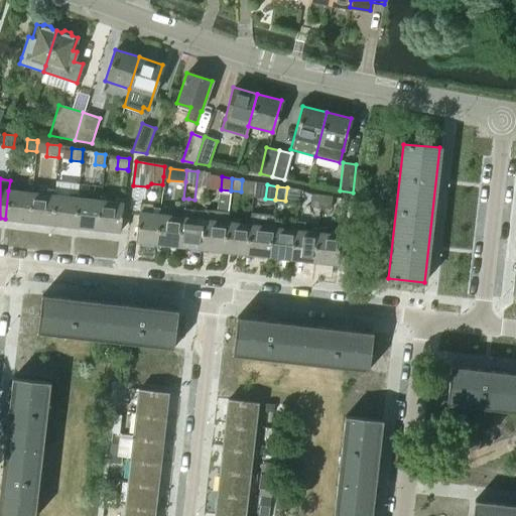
[(46,195),(31,192),(28,221),(50,224),(54,196),(54,189),(46,188),(46,195)]
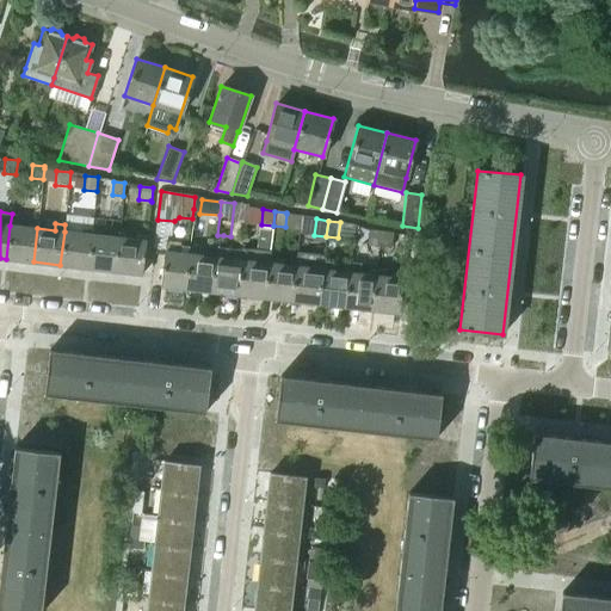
[(6,259),(34,261),(37,228),(10,226),(6,259)]
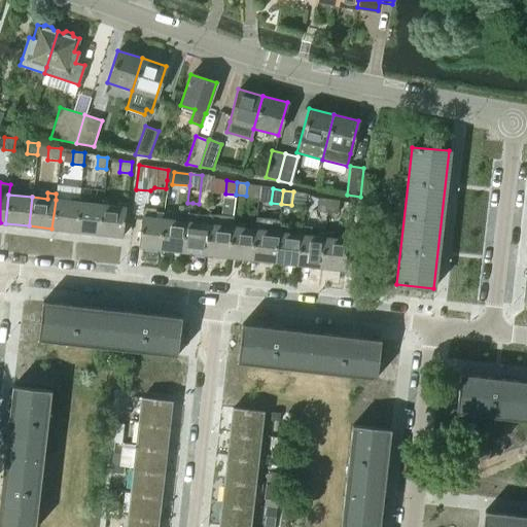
[(318,198),(317,211),(327,212),(328,200),(318,198)]
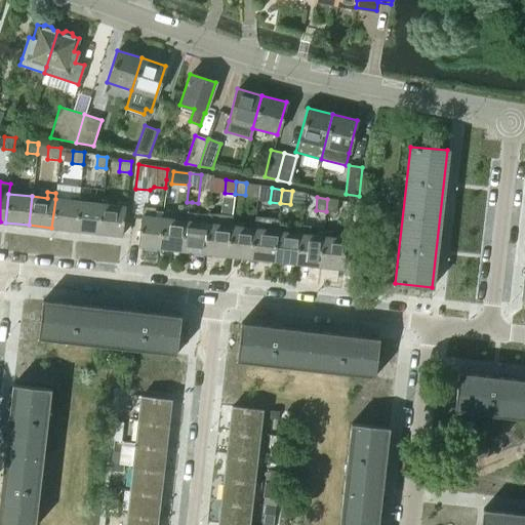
[(51,228),(75,230),(78,202),(55,199),(51,228)]
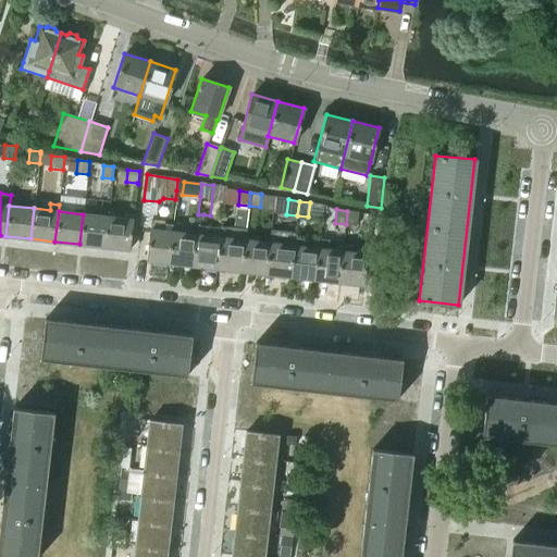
[(347,211),(346,224),(357,225),(359,212),(347,211)]
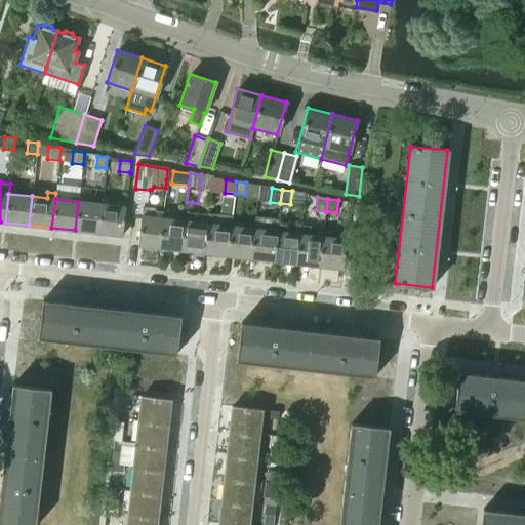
[(75,230),(98,233),(102,204),(78,202),(75,230)]
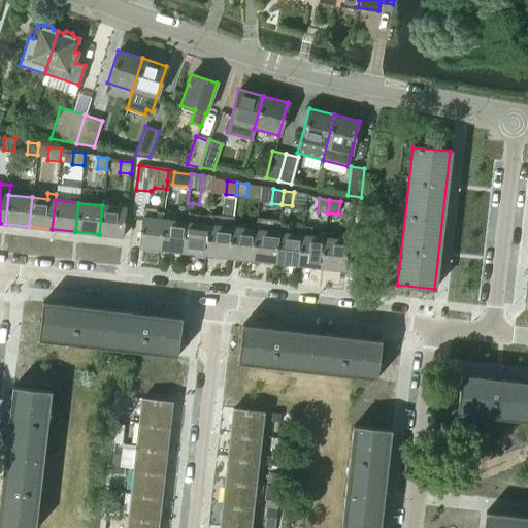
[(102,205),(99,234),(123,237),(126,208),(102,205)]
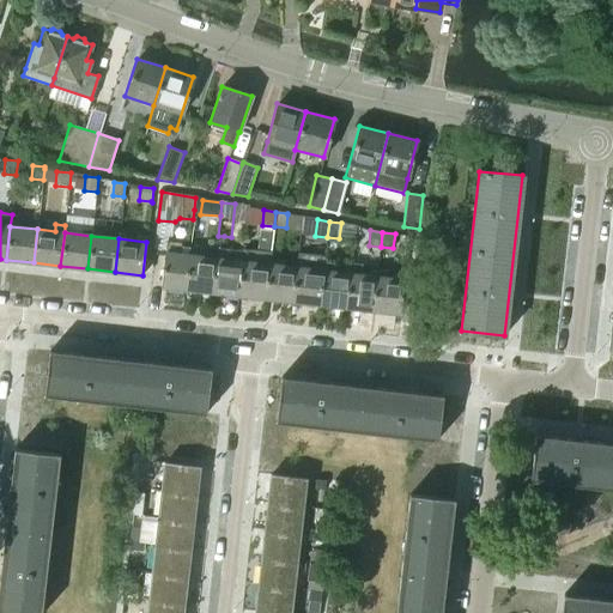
[(164,253),(161,286),(184,290),(189,255),(190,247),(181,247),(181,243),(167,241),(164,253)]
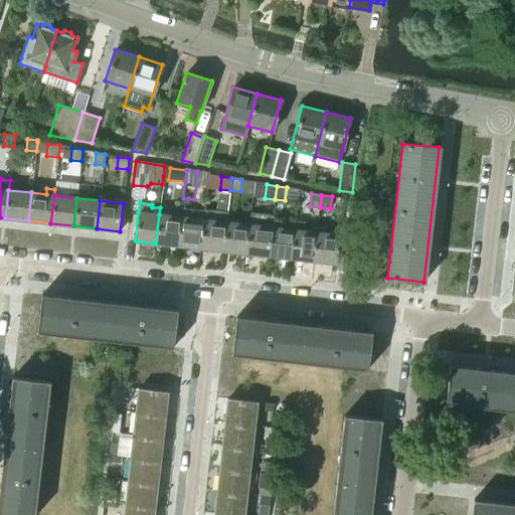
[(159,214),(155,243),(178,245),(181,217),(168,215),(169,208),(160,207),(159,214)]
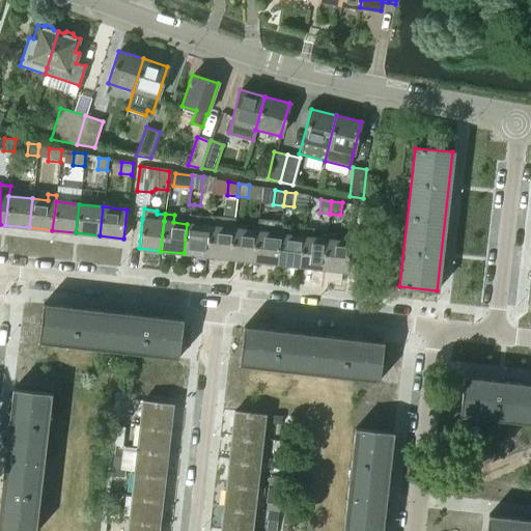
[(187,224),(184,253),(206,256),(211,226),(212,217),(188,214),(187,224)]
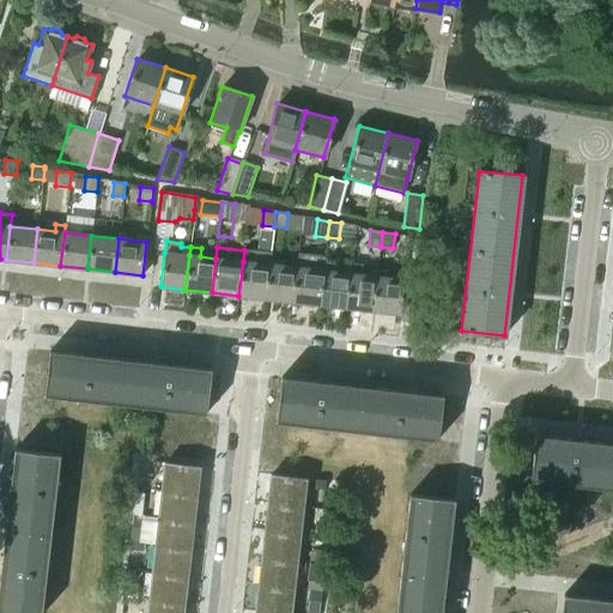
[(243,261),(238,296),(265,298),(269,265),(271,252),(244,249),(244,250),(243,261)]
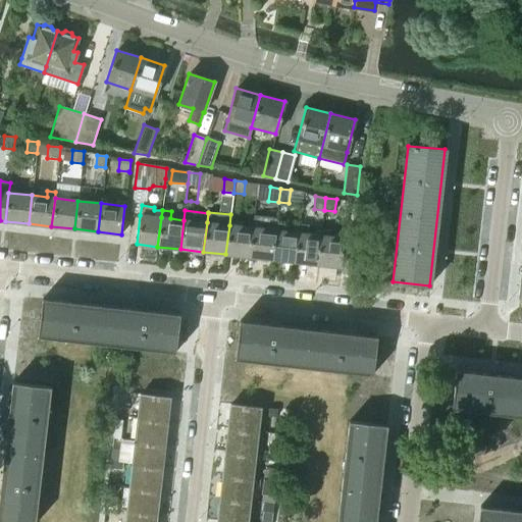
[(252,227),(248,257),(271,259),(275,221),(276,221),(277,218),(253,216),(252,227)]
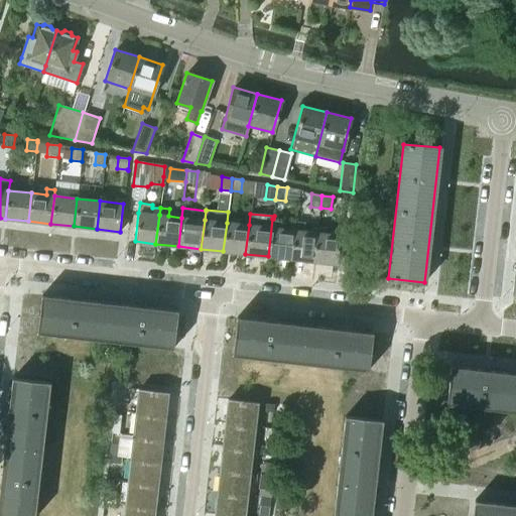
[(272,219),(268,256),(290,259),(294,230),(281,229),(282,220),(273,219),(272,219)]
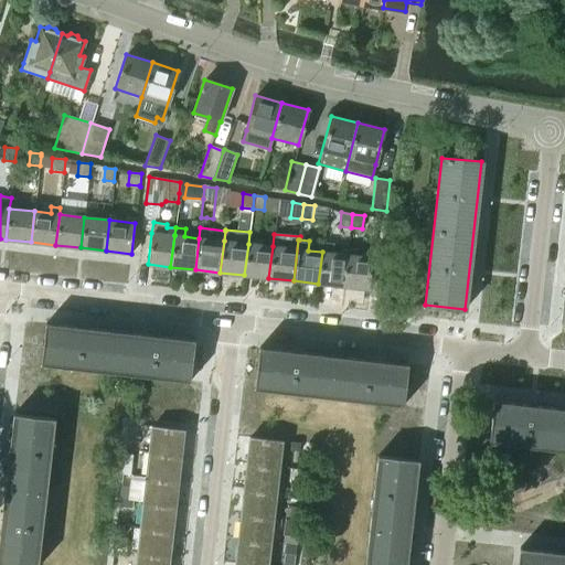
[(322,252),(318,284),(343,287),(347,255),(333,254),(334,243),(323,242),(322,253),(322,252)]
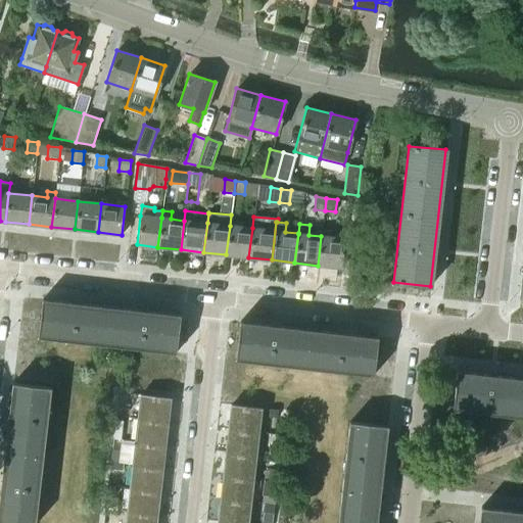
[(230,226),(226,254),(248,257),(252,228),(230,226)]
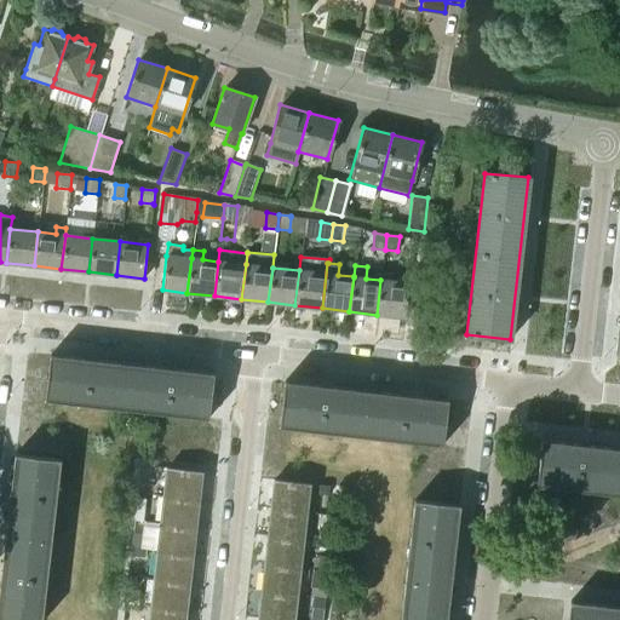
[(380,280),(377,315),(403,317),(408,283),(390,281),(391,274),(382,273),(380,280)]
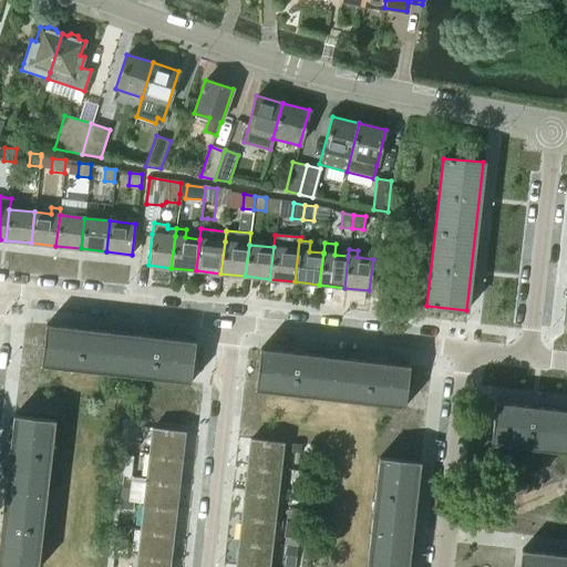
[(41,366),(191,383),(194,357),(195,341),(45,325),(41,366)]
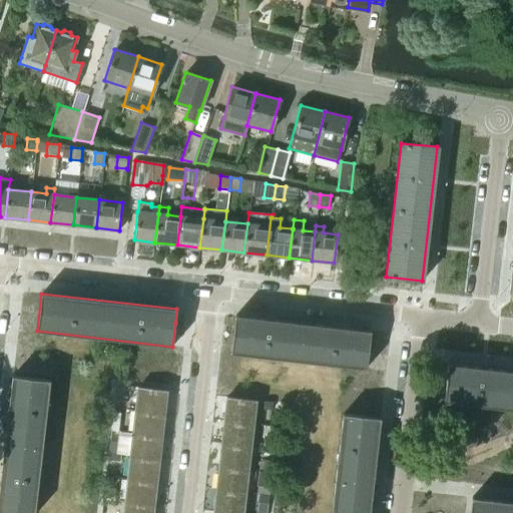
[(233,330),(231,353),(367,369),(368,359),(371,332),(371,331),(235,315),(233,330)]
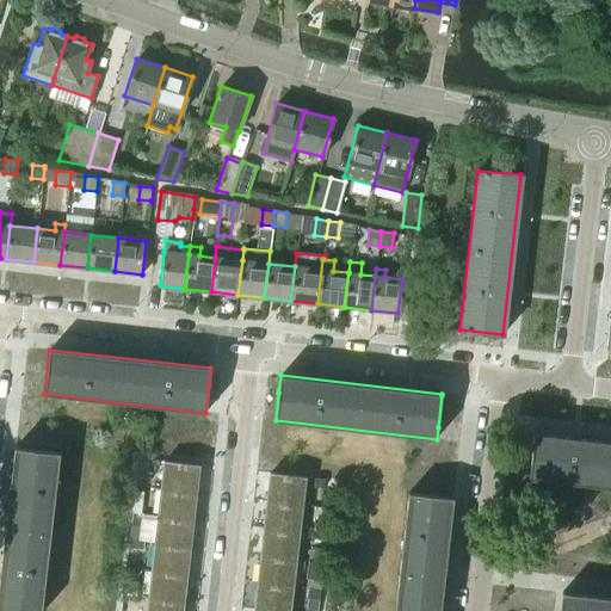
[(534,434),(529,479),(610,487),(610,442),(534,433),(534,434)]
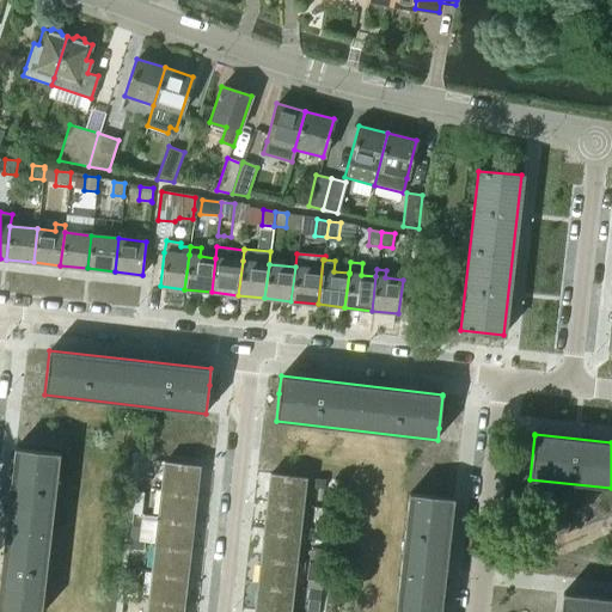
[(0,583),(0,610),(18,611),(41,611),(59,454),(16,450),(0,583)]
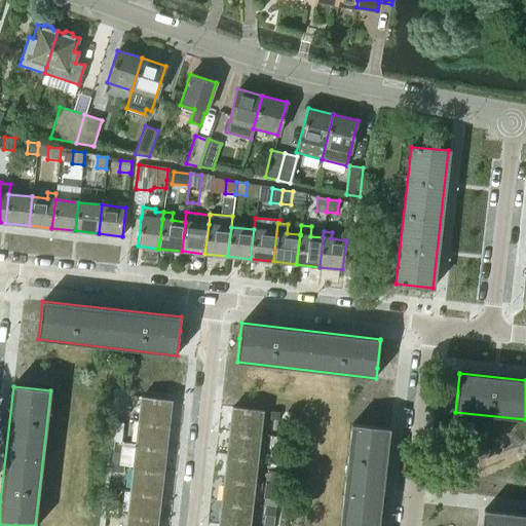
[(171,401),(141,398),(138,421),(168,424),(171,401)]
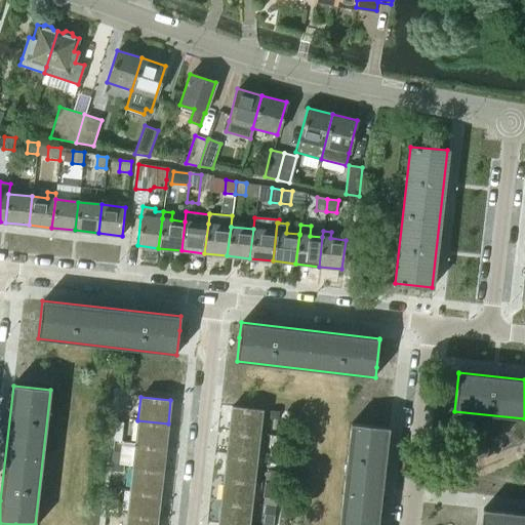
[(261,410),(232,406),(229,431),(258,434),(261,410)]
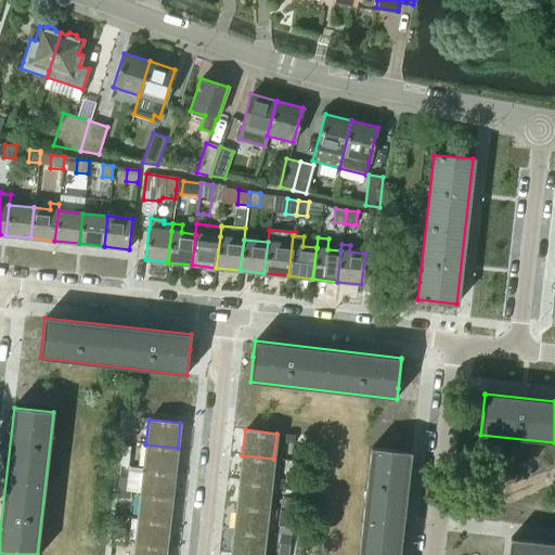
[(178,448),(145,444),(143,469),(175,473),(178,448)]
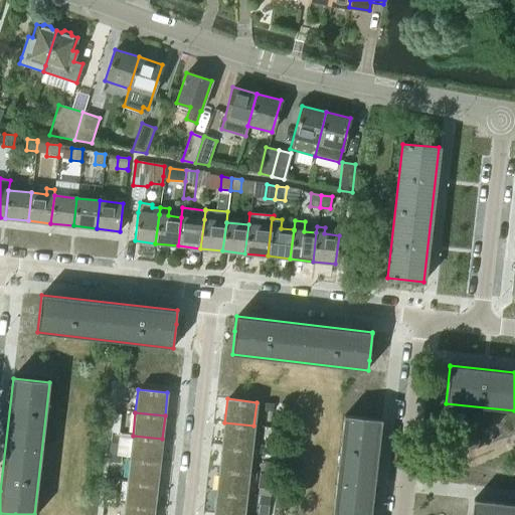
[(332,514),(369,514),(381,420),(344,416),(332,514)]
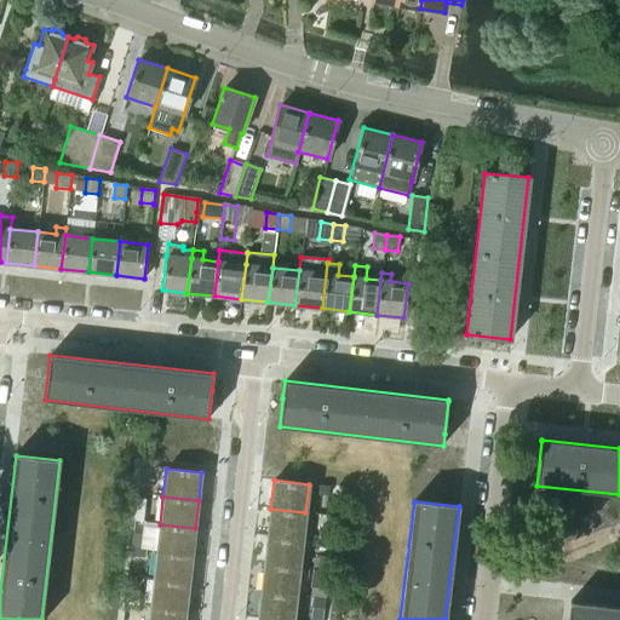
[(305,512),(270,509),(267,537),(303,540),(305,512)]
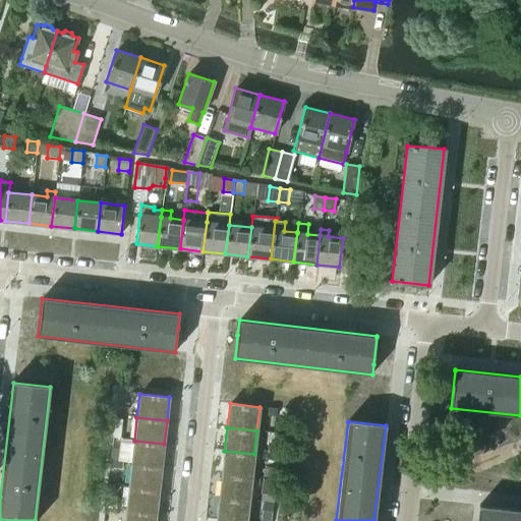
[(164,444),(134,441),(131,464),(162,467),(164,444)]
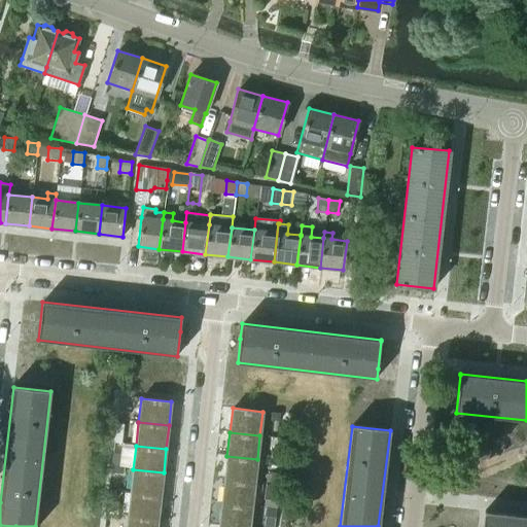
[(257,459),(226,456),(224,479),(254,483),(257,459)]
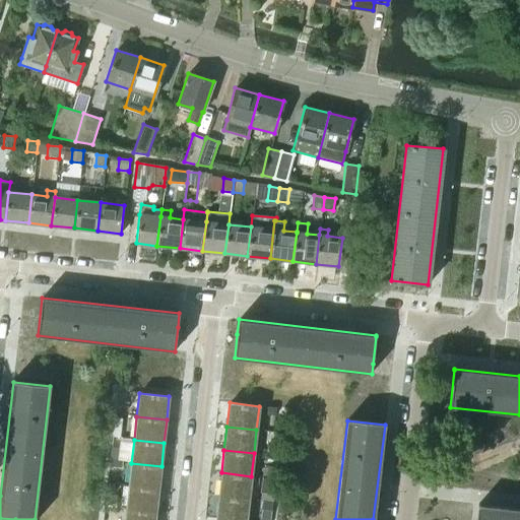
[(161,466),(131,463),(129,485),(158,490),(161,466)]
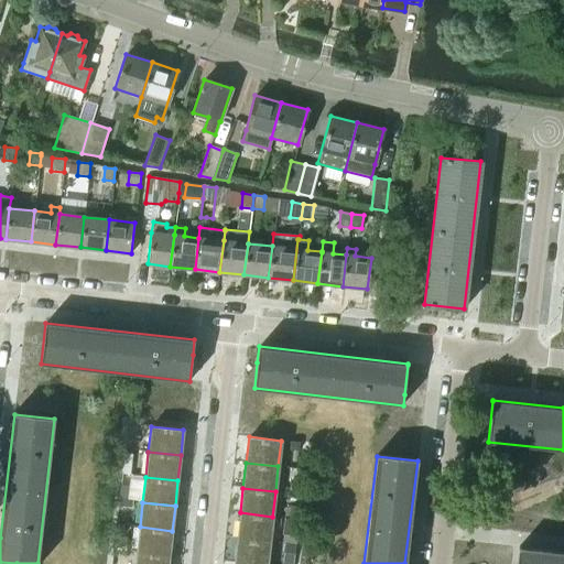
[(272,517),(240,512),(237,538),(270,541),(272,517)]
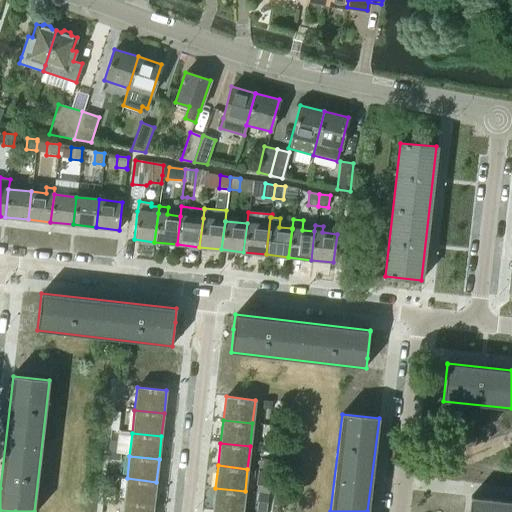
[(156,482),(127,478),(124,501),(154,504),(156,482)]
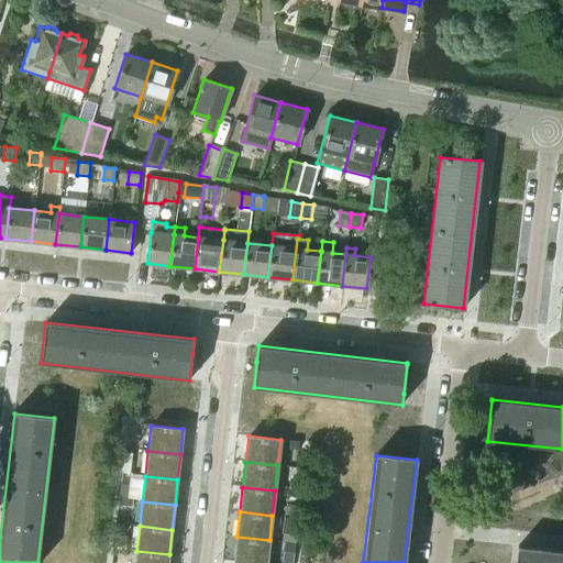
[(266,562),(269,540),(236,537),(234,562),(243,562),(266,562)]
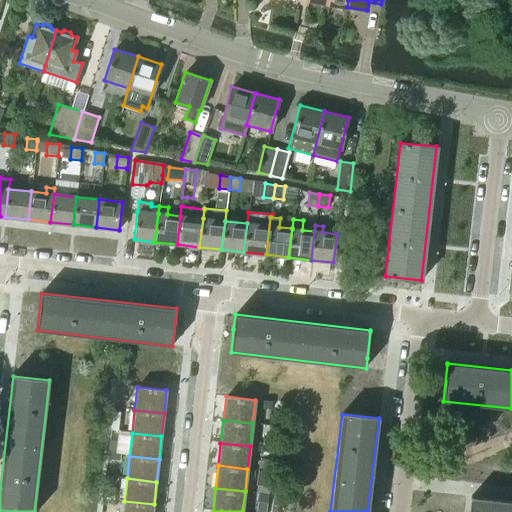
[(470,497),(468,511),(511,511),(511,501),(470,496),(470,497)]
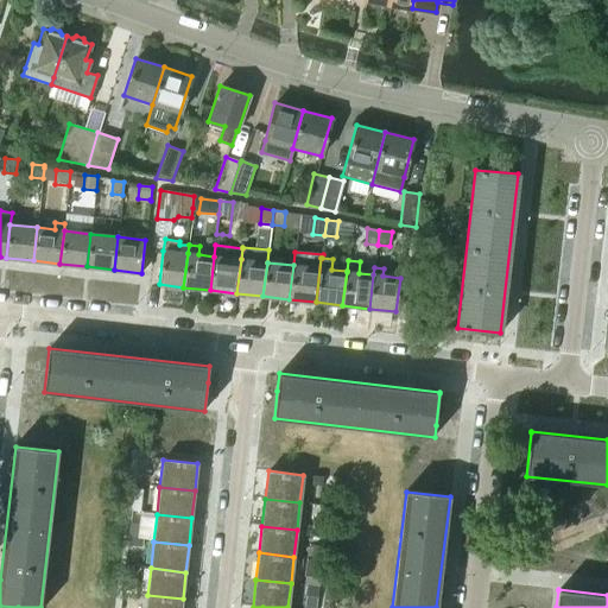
[(181,607),(183,599),(147,595),(146,607),(181,607)]
